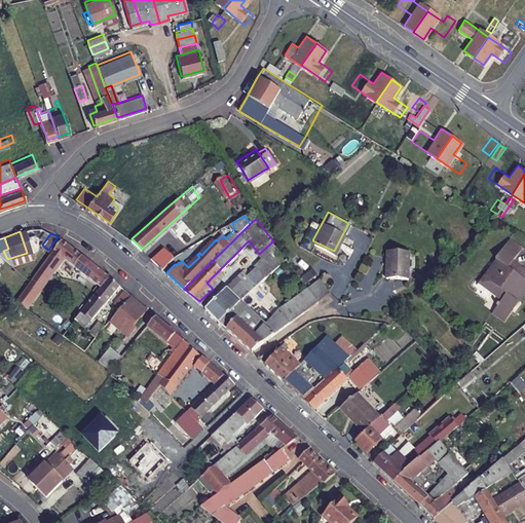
[(466,294),(502,321),(517,301),(514,298),(524,283),(524,271),(511,261),(521,247),(508,236),(466,294)]
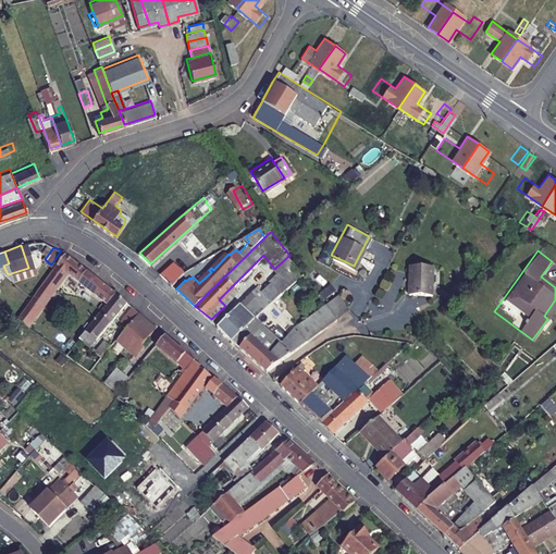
[(9,263),(4,251),(0,253),(0,267),(3,266),(9,263)]
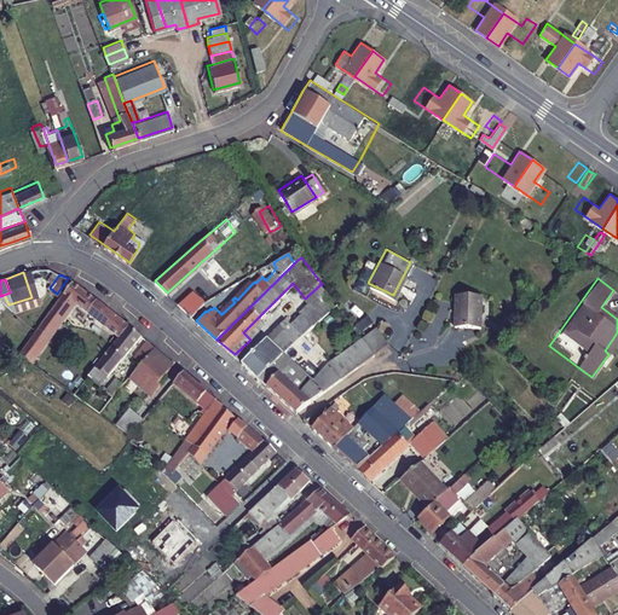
[(117,336),(126,324),(70,279),(34,329),(17,350),(32,361),(74,302),(103,324),(117,336)]
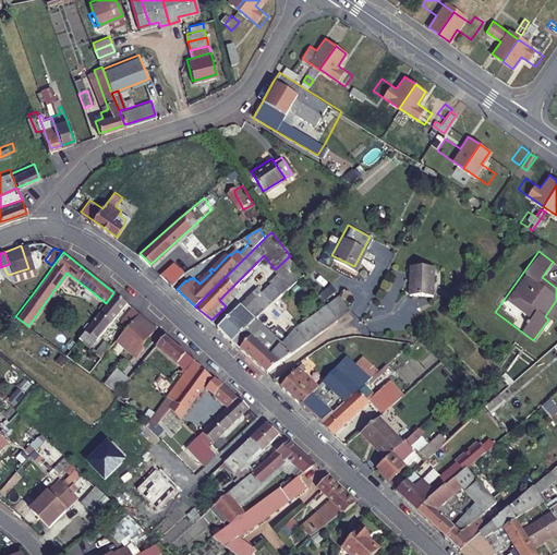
[(288,257),(275,269),(278,273),(269,280),(271,281),(269,284),(280,298),(303,278),(305,276),(293,261),(290,256),(288,257)]
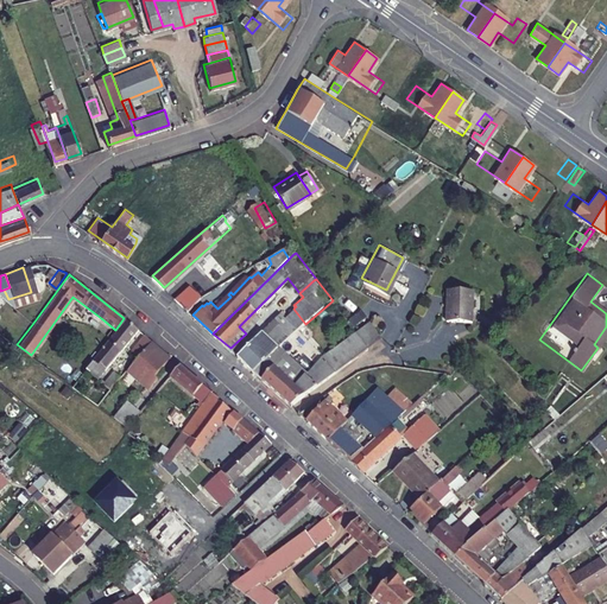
[(188,310),(203,294),(195,285),(177,300),(188,310)]
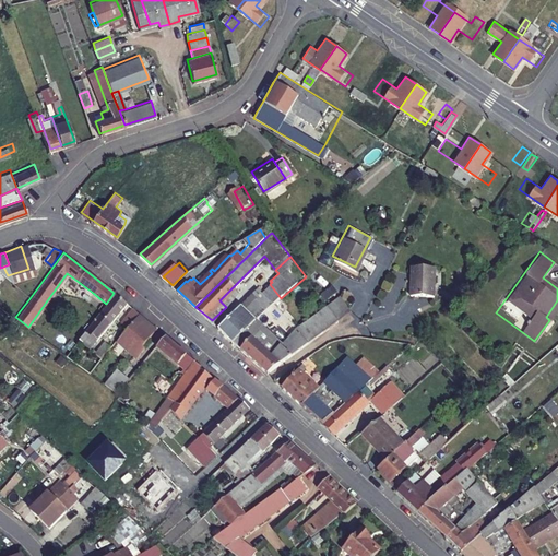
[(431,294),(434,264),(411,263),(408,292),(431,294)]
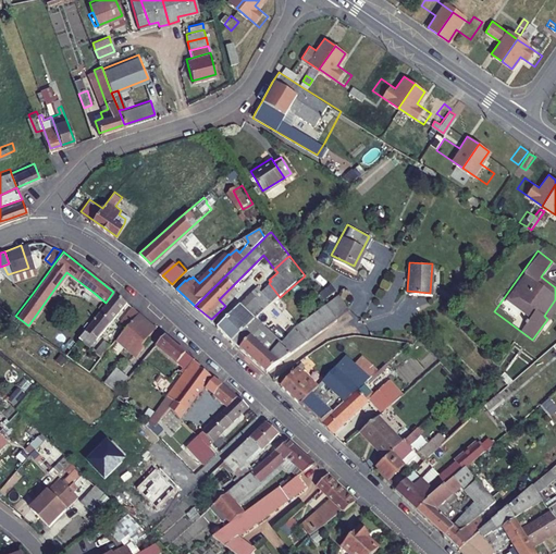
[(269,306),(280,297),(269,283),(260,291),(258,293),(269,306)]
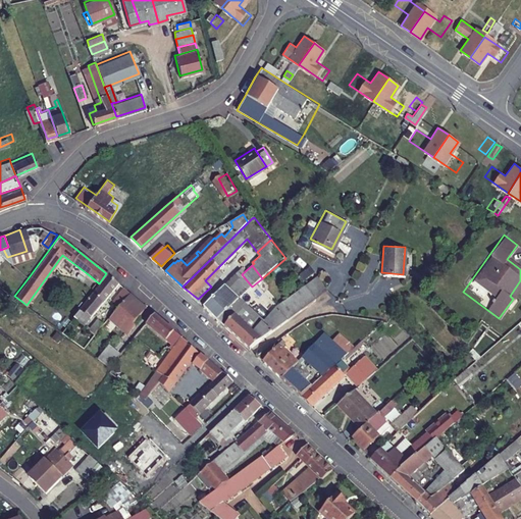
[(242,274),(244,272),(241,268),(222,286),(203,304),(217,316),(252,287),(242,274)]
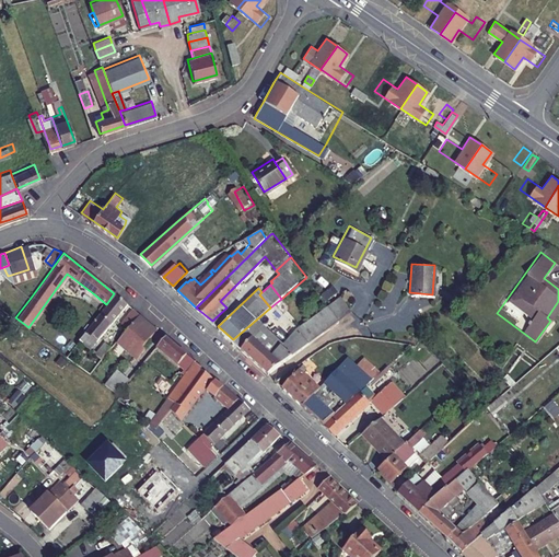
[(106,304),(93,293),(88,300),(101,311),(106,304)]
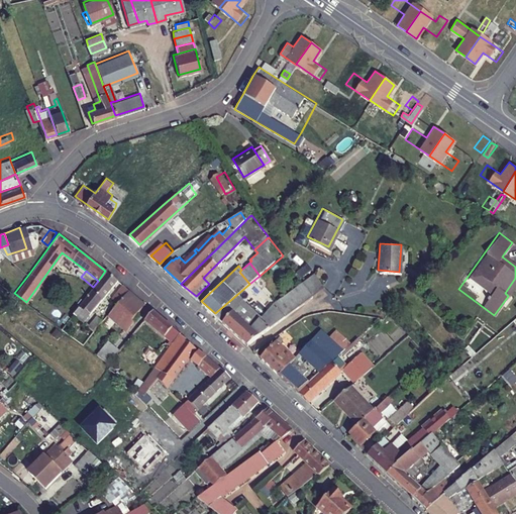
[(314,271),(302,281),(255,321),(252,318),(254,317),(242,302),(266,283),(260,276),(249,284),(215,313),(246,344),(304,299),(312,294),(311,292),(323,283),(314,271)]
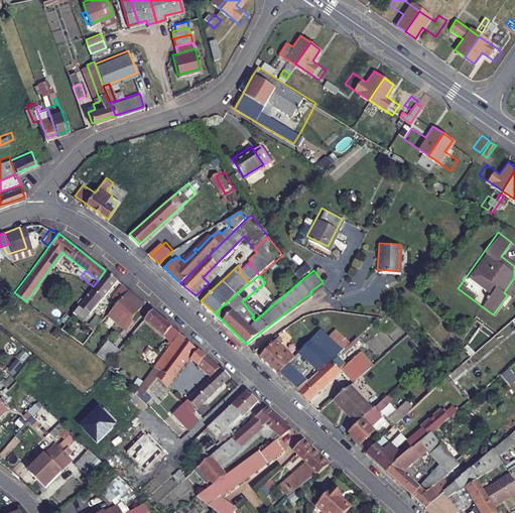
[(94,330),(102,319),(93,311),(117,280),(106,271),(99,280),(98,280),(93,286),(73,312),(94,330)]
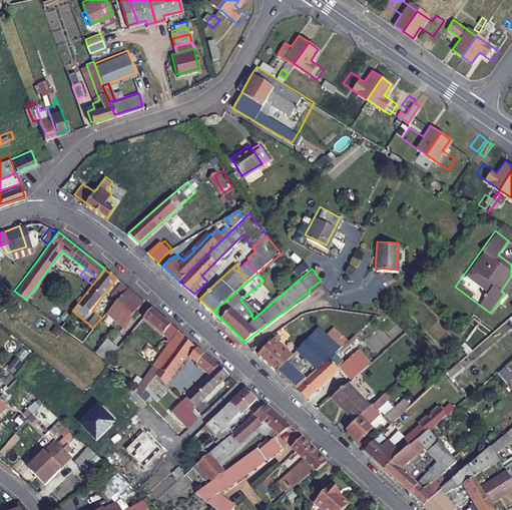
[(127,288),(121,283),(111,295),(117,300),(127,288)]
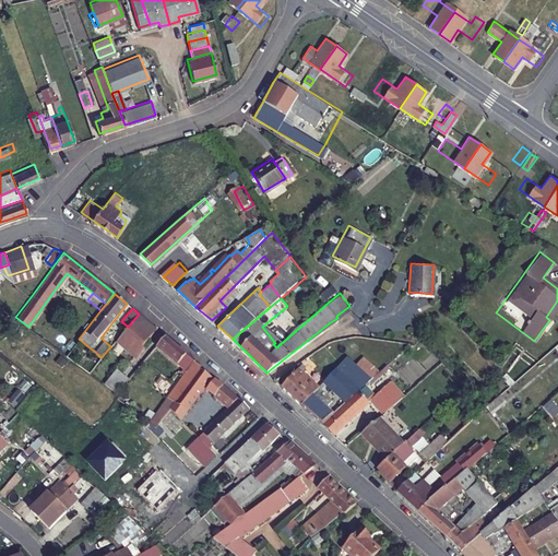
[(125,330),(117,340),(118,341),(98,364),(108,373),(128,349),(138,357),(145,347),(142,345),(156,328),(139,314),(128,327),(125,330)]
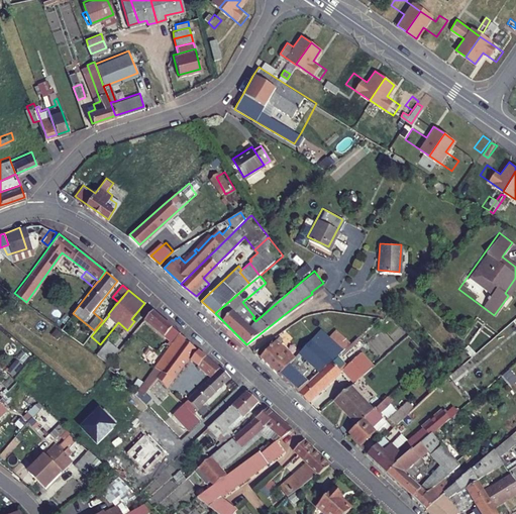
[(170,340),(168,342),(171,345),(173,343),(179,349),(185,340),(186,338),(152,310),(144,318),(170,340)]
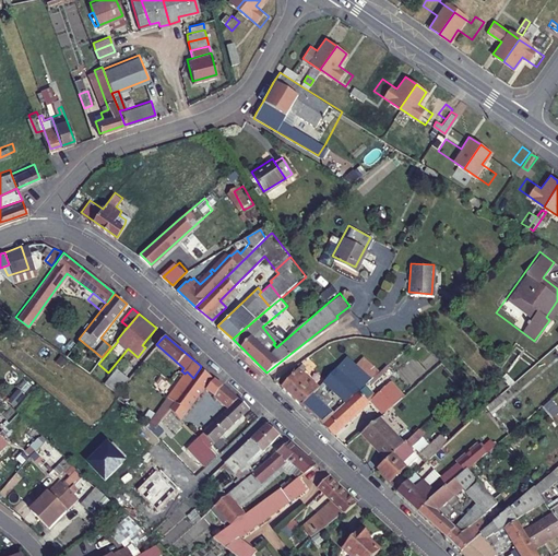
[(369,378),(354,362),(345,354),(322,379),(344,401),(357,389),(369,378)]
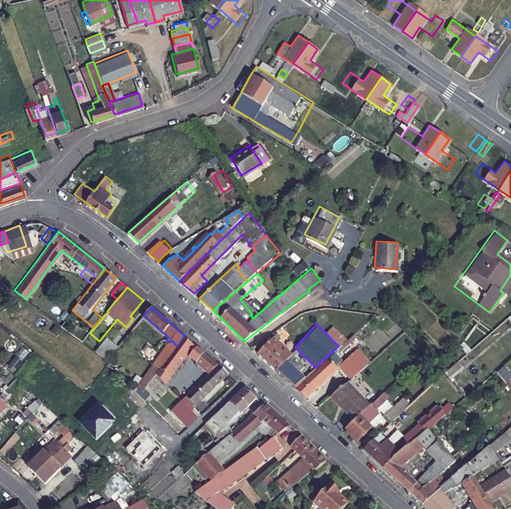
[(338,346),(345,339),(331,324),(324,331),(338,346)]
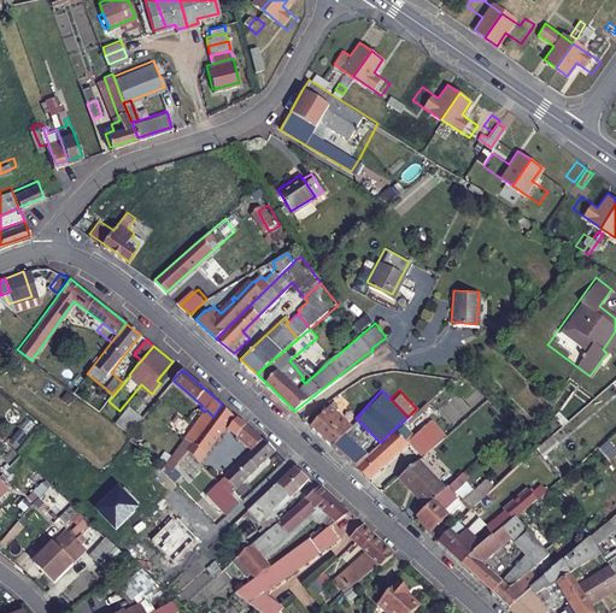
[(333,446),(351,425),(332,406),(336,400),(334,399),(324,408),(320,405),(303,418),(306,422),(320,432),(333,446)]
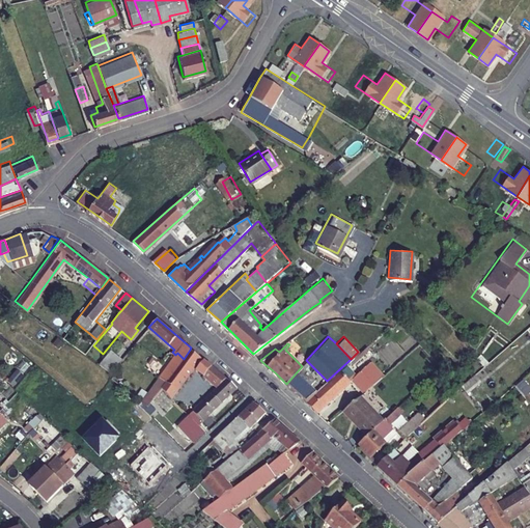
[(112,350),(101,363),(111,372),(122,358),(112,350)]
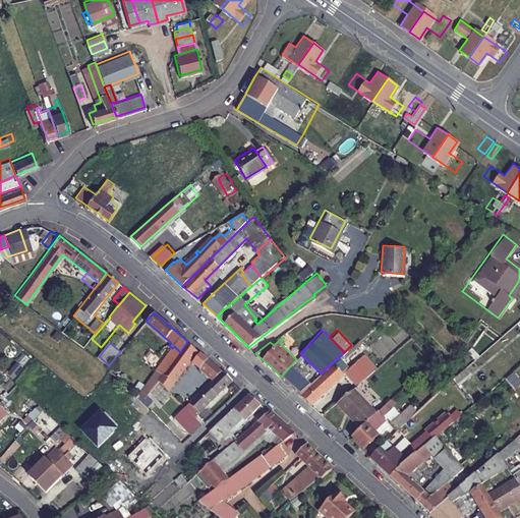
[(186,343),(180,352),(165,372),(160,380),(170,390),(196,350),(186,343)]
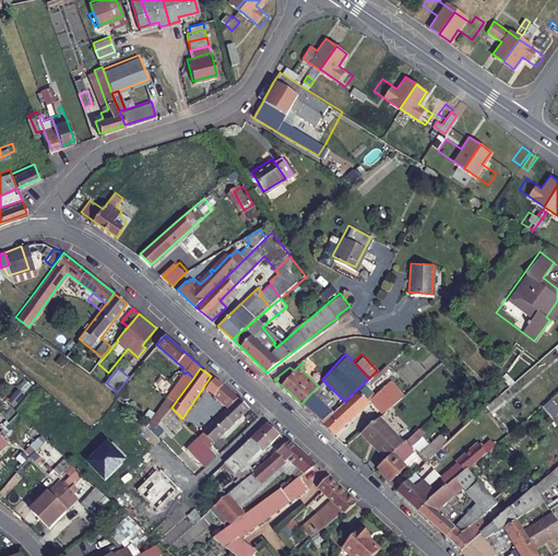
[(185,374),(169,394),(177,400),(193,378),(187,371),(185,374)]
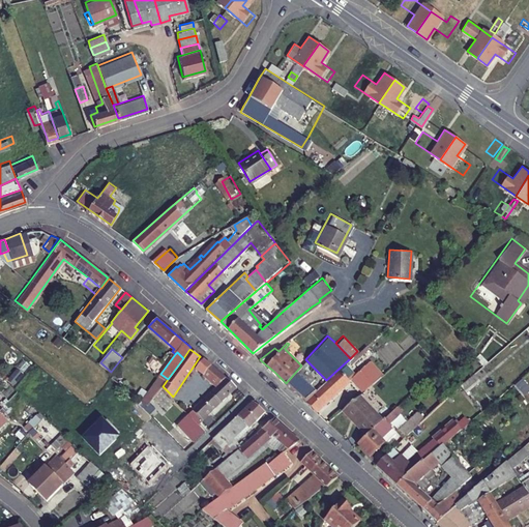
[(217,384),(226,377),(224,375),(204,358),(198,368),(217,384)]
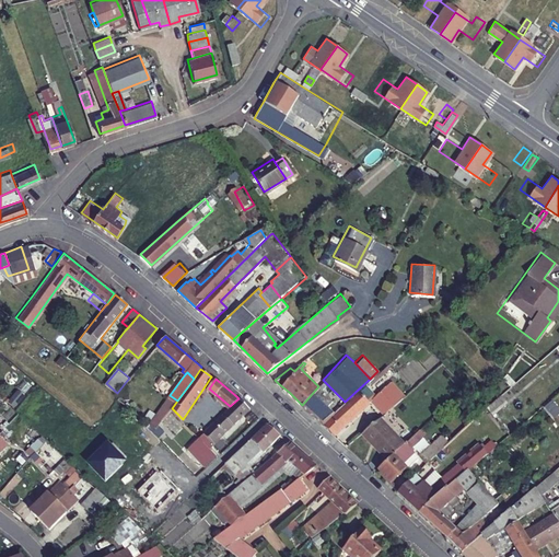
[(323,422),(334,413),(326,405),(332,399),(318,386),(302,405),(323,422)]
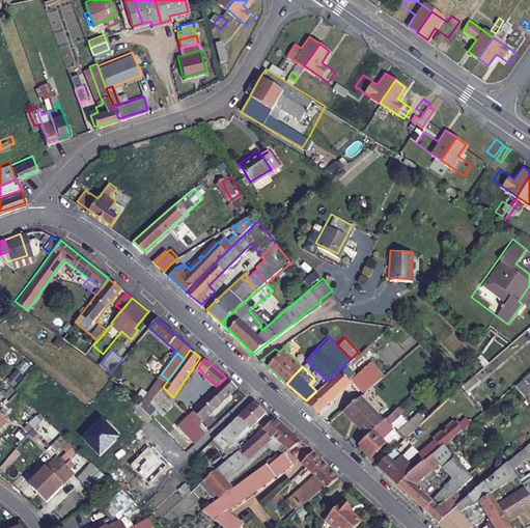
[(365,391),(374,382),(362,368),(352,377),(365,391)]
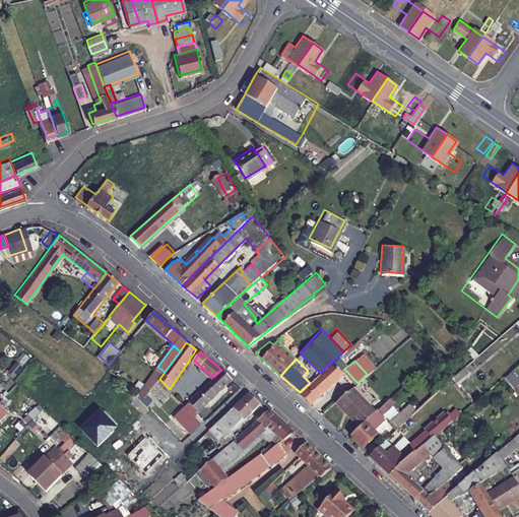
[(320,373),(310,383),(300,392),(309,402),(342,372),(332,362),(320,373)]
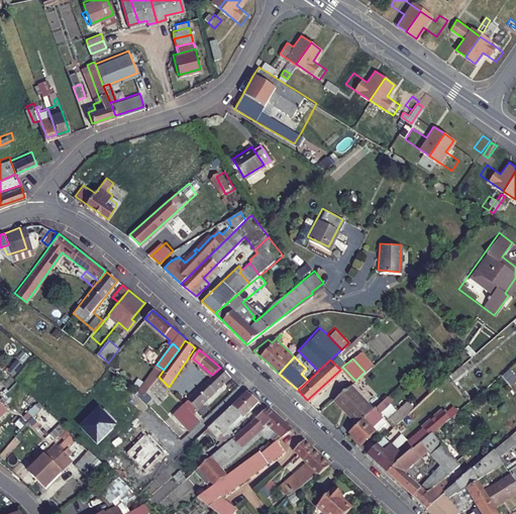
[(146,395),(159,377),(164,370),(157,365),(139,389),(146,395)]
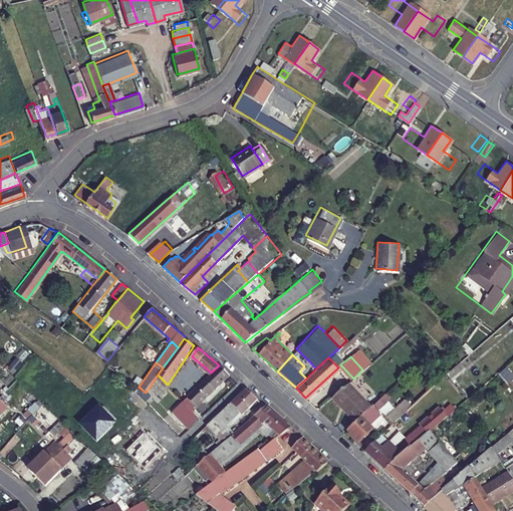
[(209,375),(203,380),(213,390),(229,374),(219,365),(211,372),(209,375)]
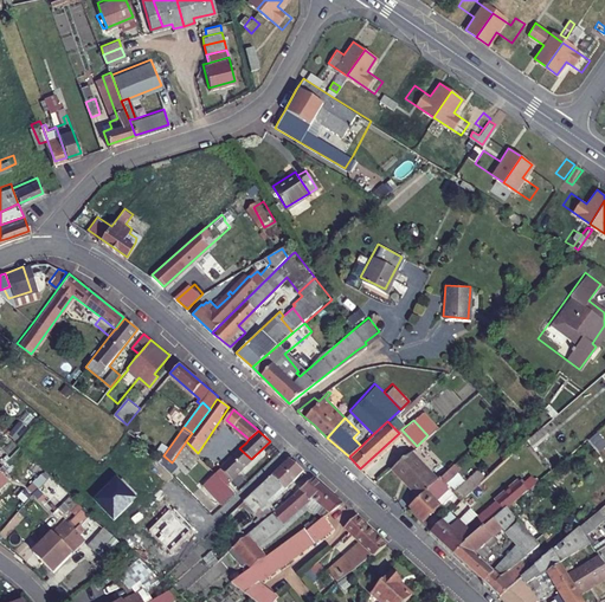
[(432,441),(427,437),(417,446),(422,452),(432,441)]
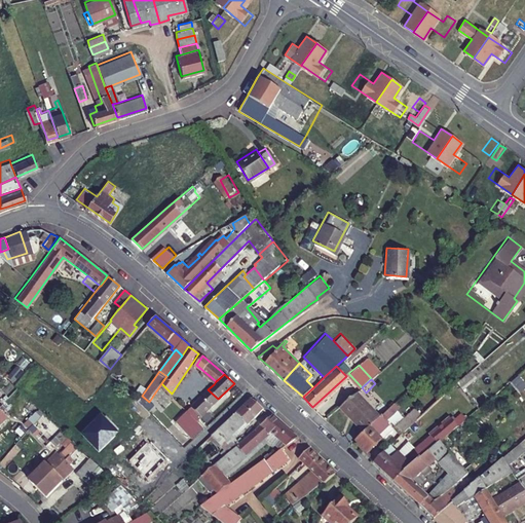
[(208,389),(214,384),(211,380),(199,390),(203,394),(208,389)]
